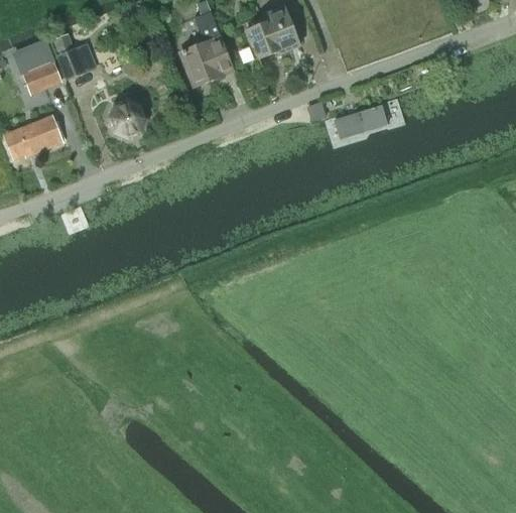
[(203,40),(179,50),(195,87),(235,71),(221,34),(211,10),(207,0),(204,0),(196,3),(200,14),(194,17),(203,40)]
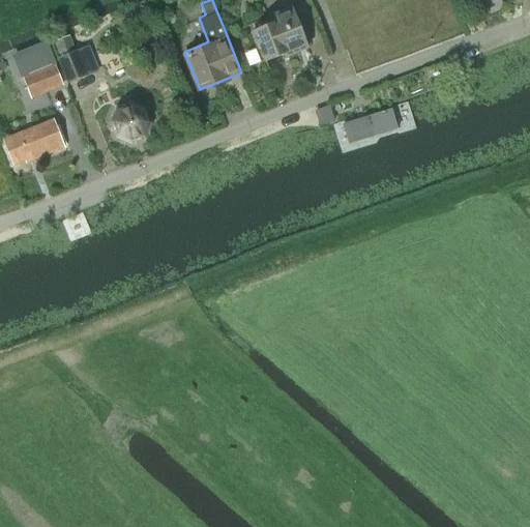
[(292,5),(269,15),(272,23),(252,31),(258,47),(260,47),(265,60),(285,53),(286,55),(307,47),(292,5)]
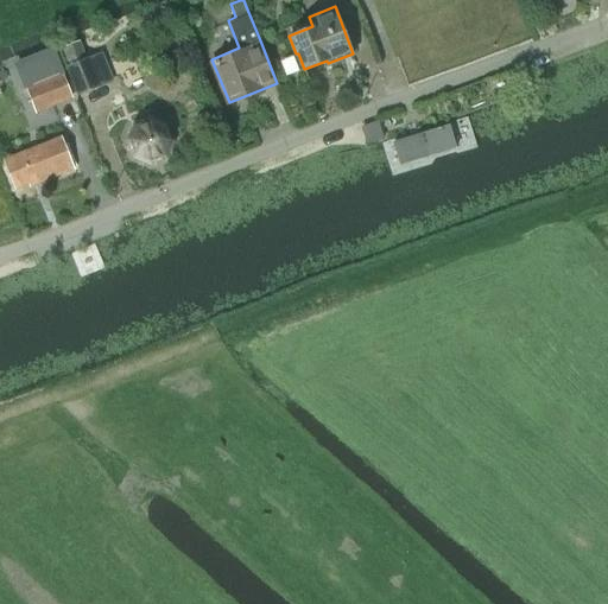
[(101,83),(89,56),(86,57),(80,39),(63,45),(70,64),(68,65),(78,93),(101,83)]
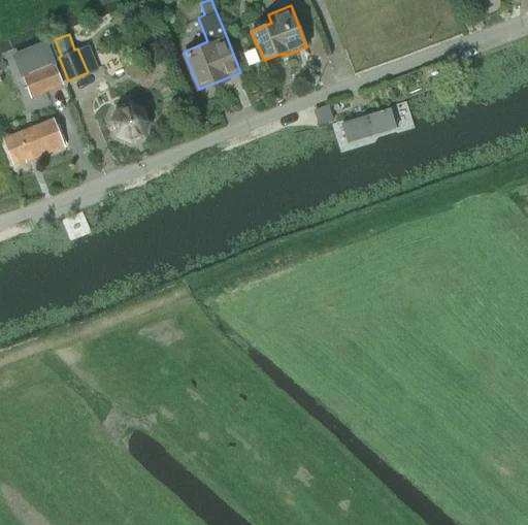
[(37,44),(15,54),(25,74),(33,96),(63,84),(55,63),(45,41),(37,44)]
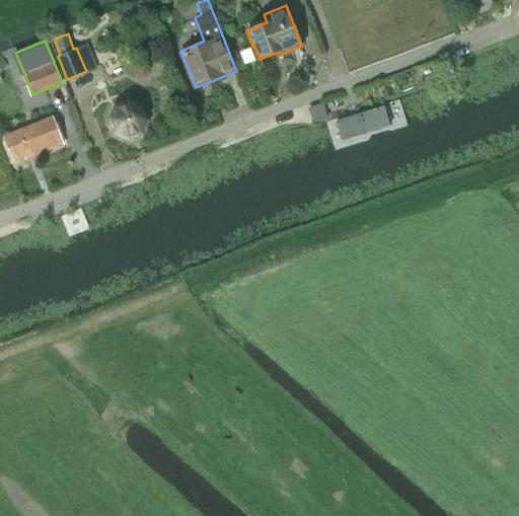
[(144,134),(150,119),(144,103),(129,96),(113,102),(106,119),(113,134),(128,140),(144,134)]
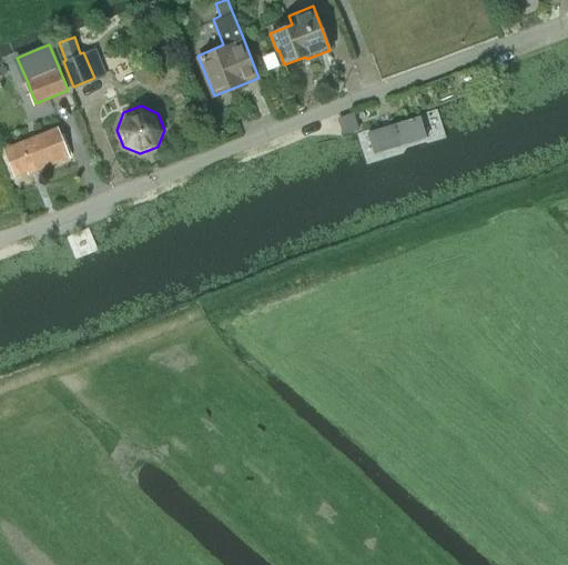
[(446,138),(437,109),(357,133),(366,162),(446,138)]
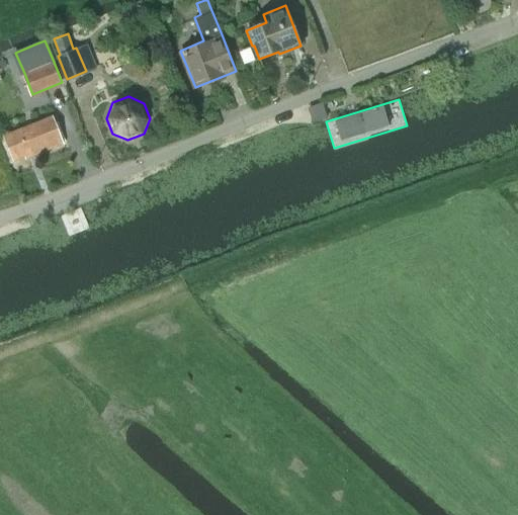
[(312,120),(315,119),(327,115),(322,100),(307,105),(312,120)]
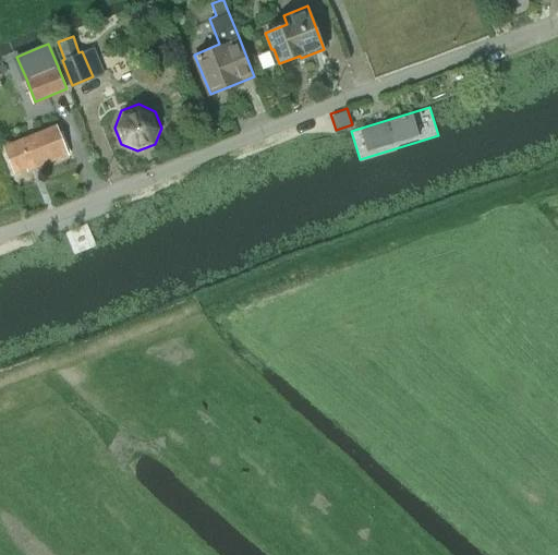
[(68,152),(57,125),(5,146),(16,172),(29,167),(68,152)]
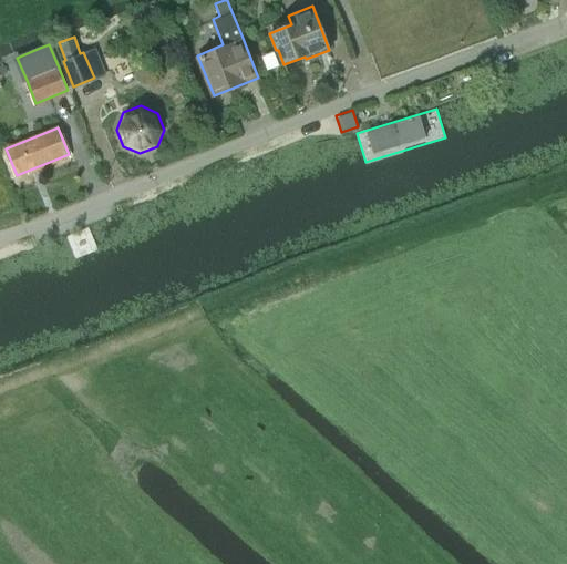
All buildings are outlined.
